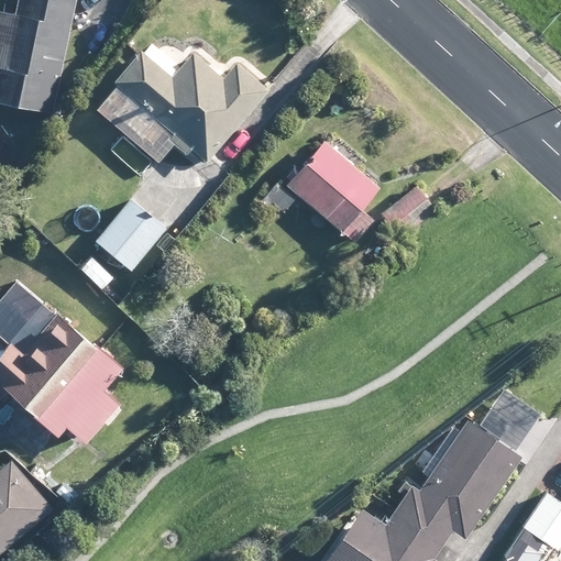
[(75,0),(18,0),(15,15),(2,12),(0,11),(0,101),(53,113),(69,29),(75,0)]
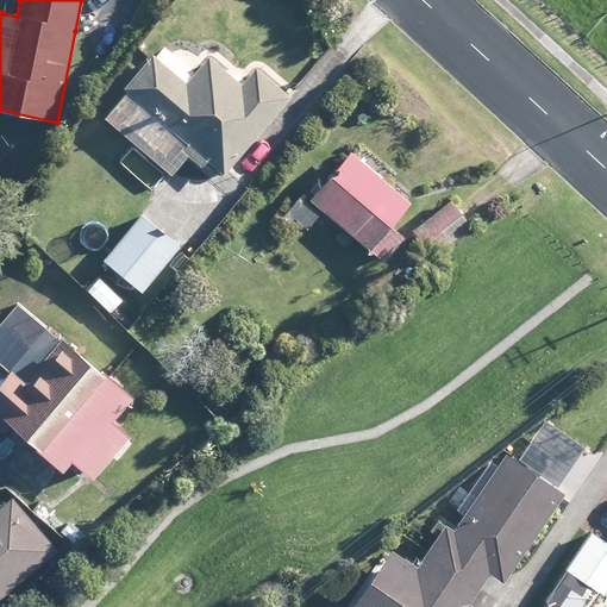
[(187,85),(155,57),(154,56),(125,91),(166,125),(188,143),(182,150),(202,168),(208,161),(225,174),(291,97),(256,67),(242,83),(210,57),(187,85)]
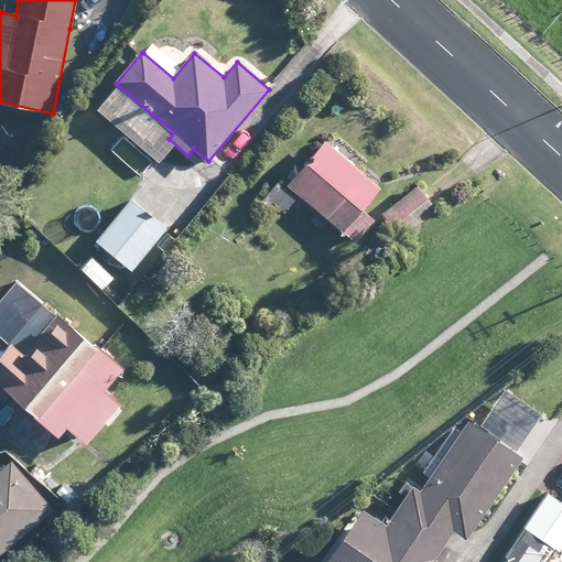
[(354,165),(327,143),(324,141),(299,173),(295,170),(289,179),(291,181),(287,187),(343,234),(344,233),(356,242),(376,219),(364,209),(381,188),(354,165)]
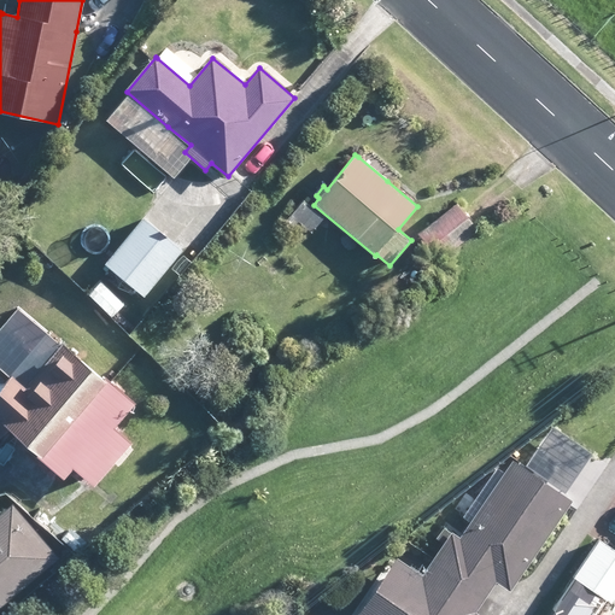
[(318,227),(322,222),(323,221),(303,201),(287,221),(294,227),(298,222),(312,233),(318,227)]
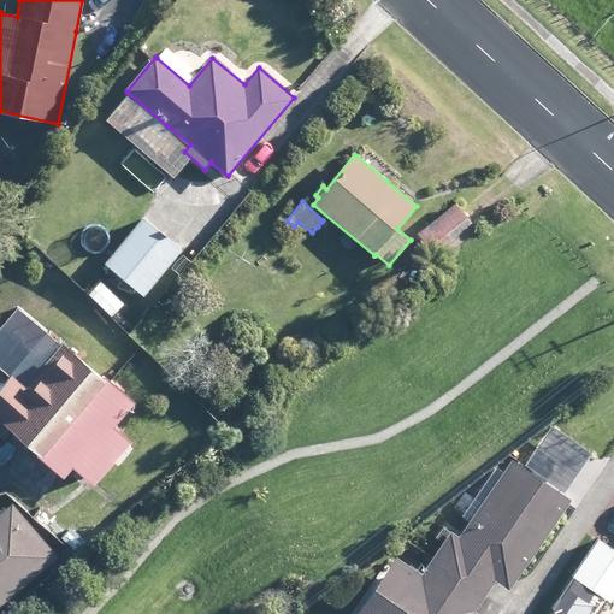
[(455,205),(419,232),(438,259),(476,230),(455,205)]
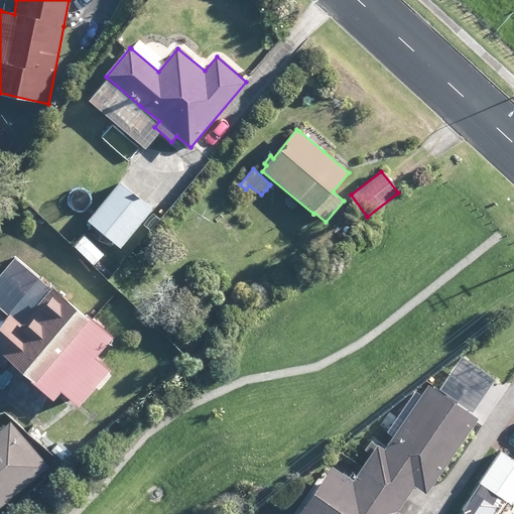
[(120,248),(152,209),(119,181),(88,222),(120,248)]
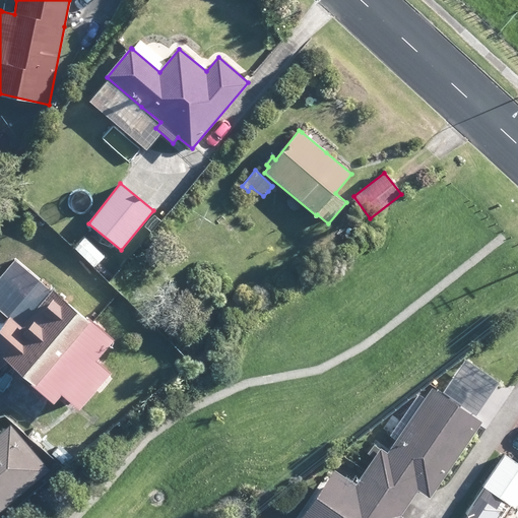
[(70,197),(58,211),(68,220),(80,206),(70,197)]
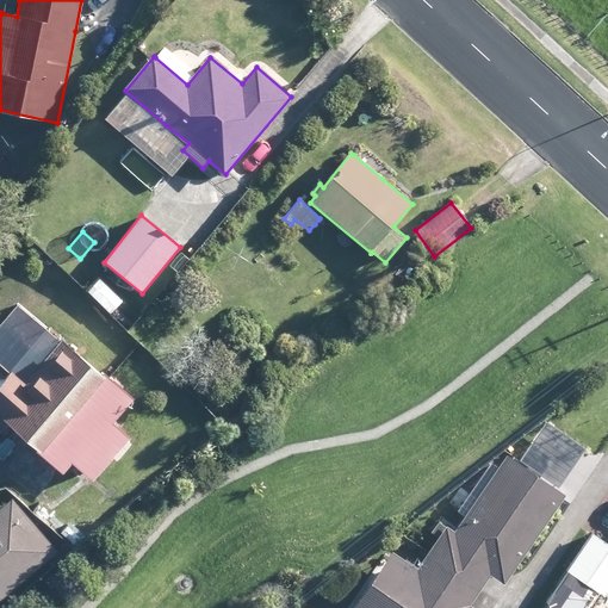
[(94,478),(129,435),(112,423),(134,397),(62,340),(61,342),(44,330),(26,353),(0,384),(0,433),(11,420),(44,448),(42,452),(66,472),(73,461),(87,472),(94,478)]
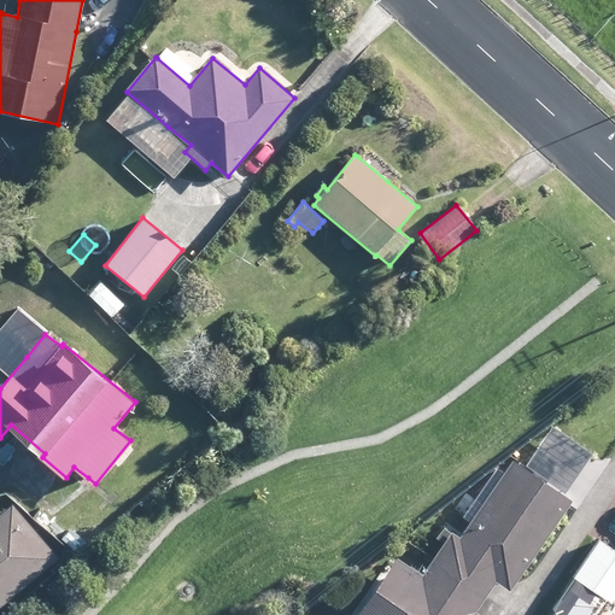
[(432,560),(485,597),(496,581),(510,590),(517,579),(567,505),(570,501),(545,482),(513,461),(460,539),(444,528),(435,540),(443,544),(432,560)]
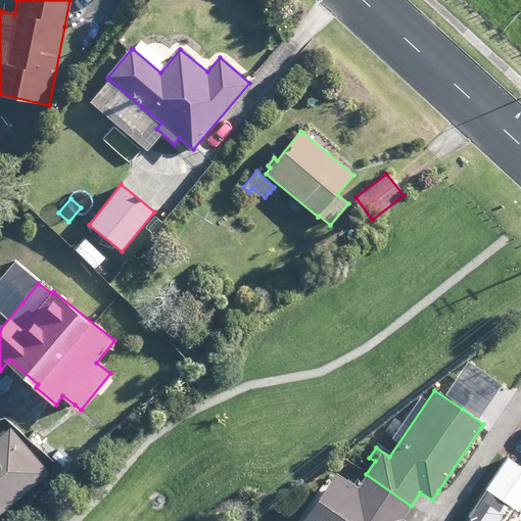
[(0,513),(48,472),(9,426),(0,434),(0,513)]
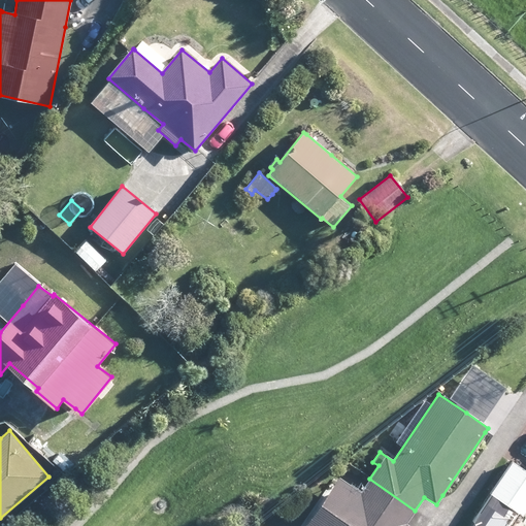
[(523,517),(525,511),(525,470),(512,461),(510,464),(475,516),(490,525),(513,525),(521,515),(523,517)]
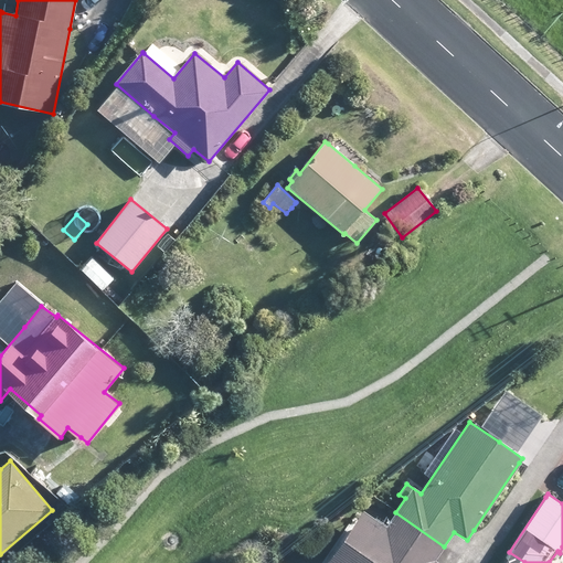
[(444,546),(395,512),(386,527),(362,510),(326,562),(436,562),(434,561),(444,546)]
